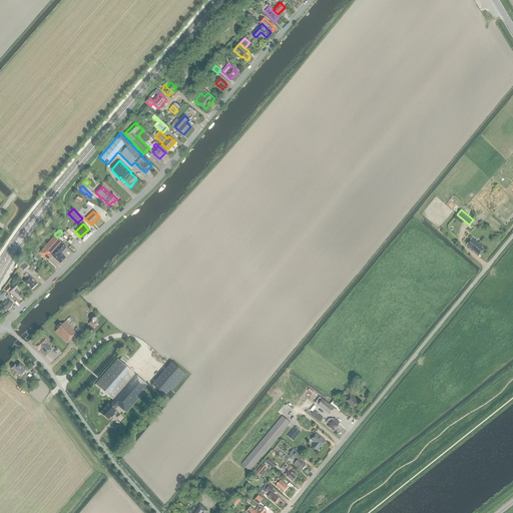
[(61,242),(54,235),(52,238),(51,238),(38,252),(47,261),(51,255),(60,264),(65,258),(61,253),(66,247),(61,242)]
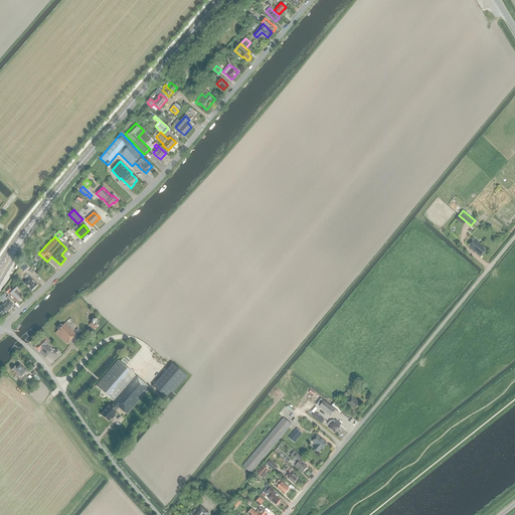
[(485,248),(474,239),(469,245),(481,256),(486,250),(484,249),(485,248)]
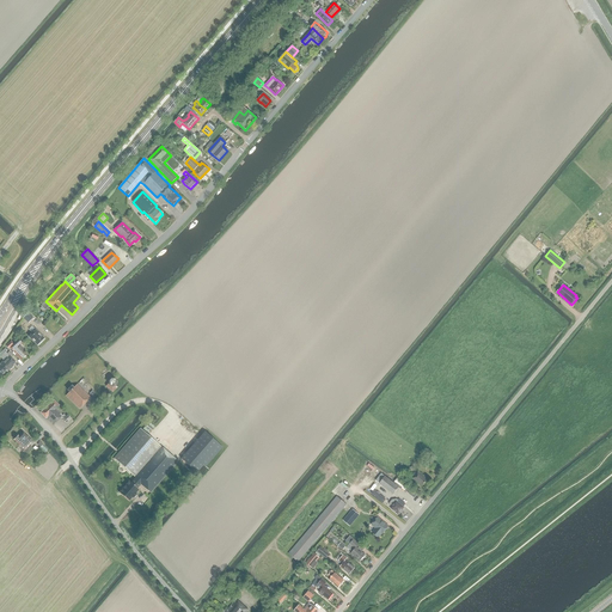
[(28,323),(32,318),(28,313),(23,318),(28,323)]
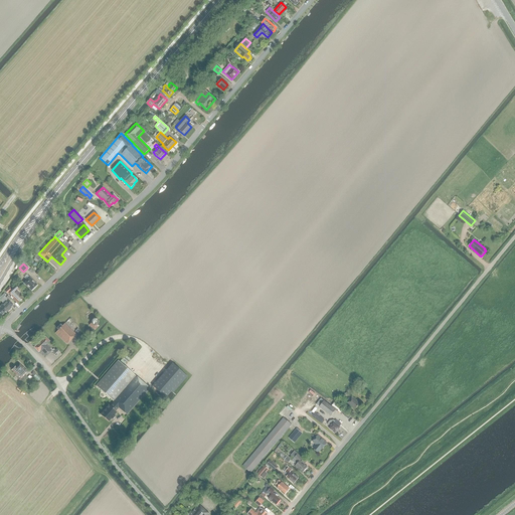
[(23,283),(31,291),(37,285),(29,277),(23,283)]
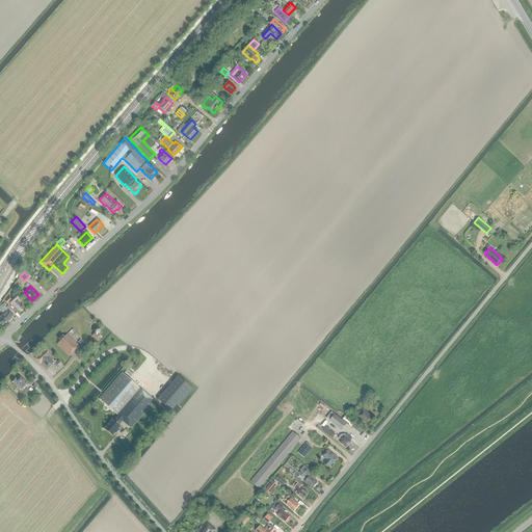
[(7,303),(8,302),(11,306),(18,313),(23,309),(19,304),(20,303),(17,300),(19,298),(17,295),(11,300),(8,297),(4,300),(7,303)]
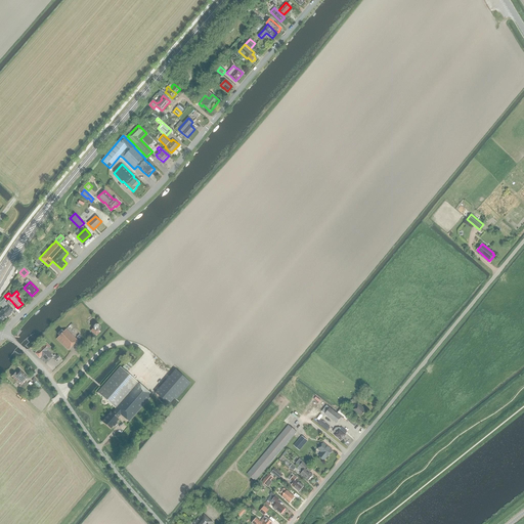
[(5,317),(6,318),(11,312),(13,310),(9,306),(11,305),(7,301),(6,303),(7,304),(0,311),(1,313),(0,313),(0,320),(0,321),(5,317)]
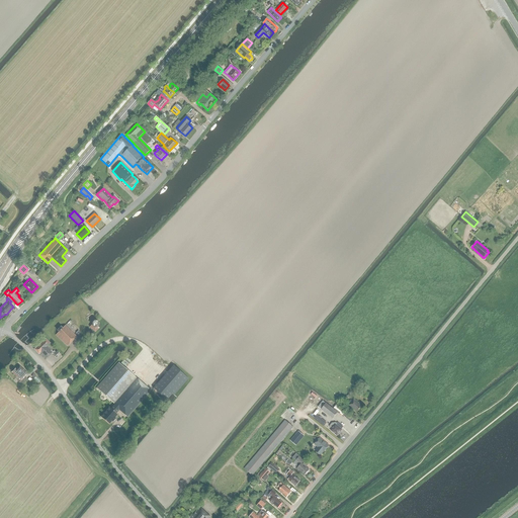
[(89,327),(94,332),(94,333),(99,328),(97,327),(99,326),(99,323),(98,322),(100,320),(94,314),(88,320),(91,323),(91,325),(89,327)]
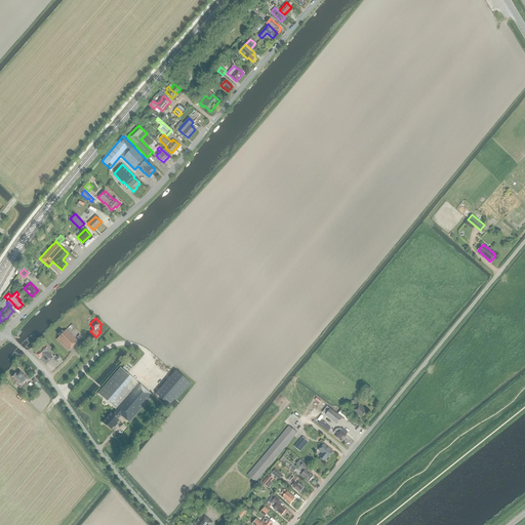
[(56,339),(68,351),(78,341),(67,330),(64,333),(62,331),(58,334),(59,336),(56,339)]
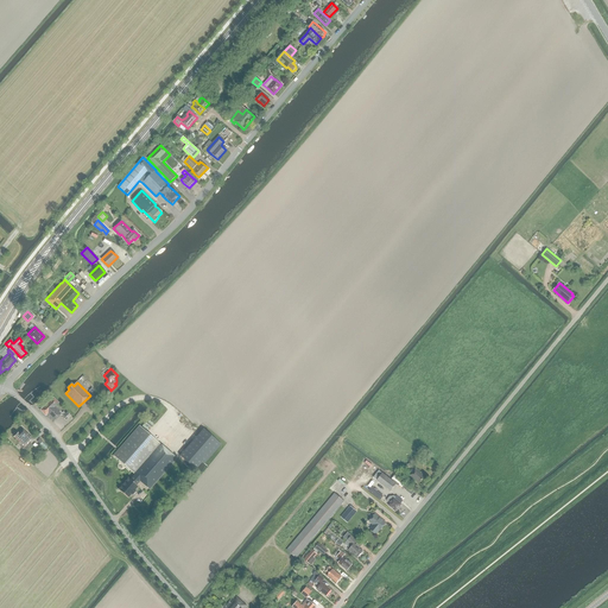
[(64,412),(63,413),(58,409),(59,407),(57,405),(59,403),(54,397),(39,410),(45,416),(48,415),(54,422),(61,415),(63,416),(62,417),(65,420),(70,416),(67,412),(65,413),(64,412)]
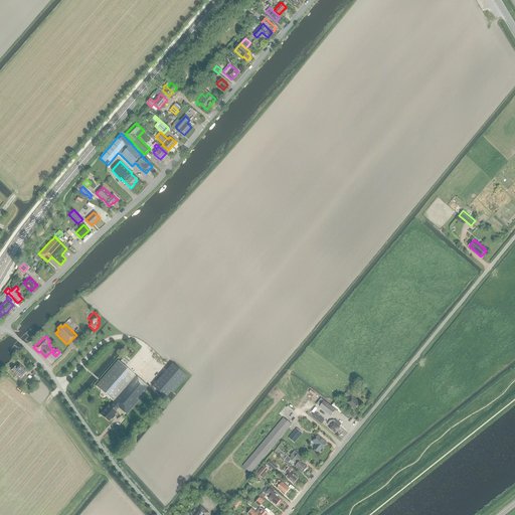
[(150,388),(136,377),(118,361),(96,386),(114,402),(113,403),(118,407),(127,415),(150,388)]
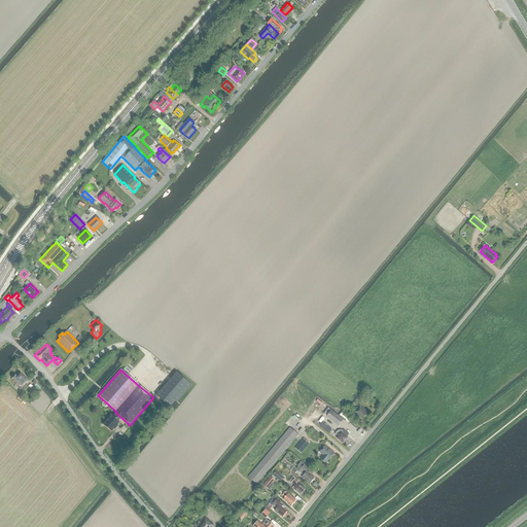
[(163,387),(156,394),(170,406),(175,400),(176,401),(191,385),(176,372),(163,387)]
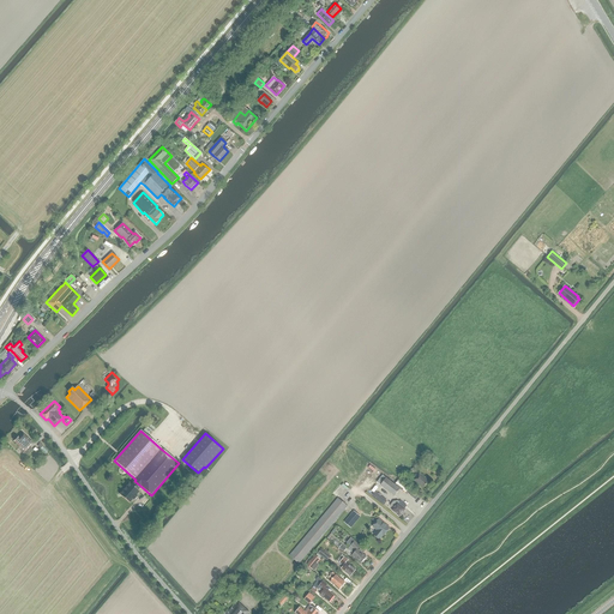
[(13,441),(24,452),(23,453),(25,456),(32,449),(30,446),(32,444),(23,435),(19,439),(18,438),(13,441)]
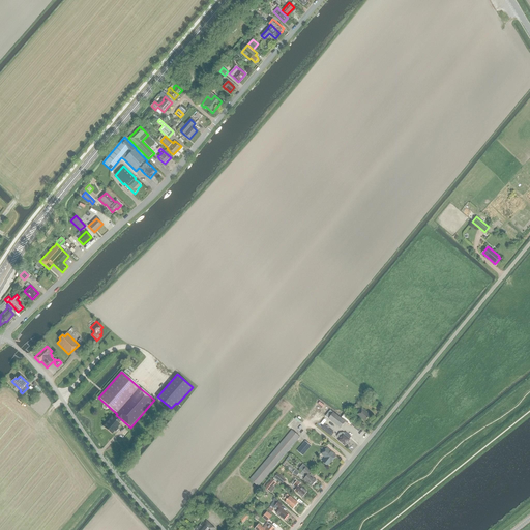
[(357,413),(365,420),(371,415),(369,414),(369,413),(362,408),(357,413)]
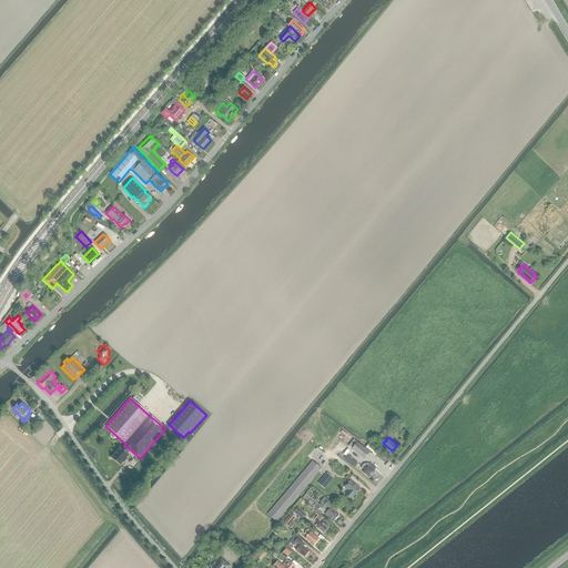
[(365,458),(371,452),(357,442),(354,439),(348,446),(352,448),(365,458)]
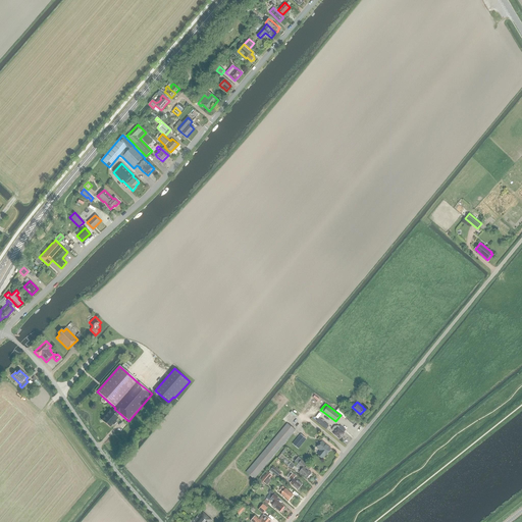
[(119,413),(114,409),(111,412),(109,411),(101,420),(110,427),(112,424),(113,425),(116,422),(115,421),(118,418),(117,416),(119,413)]
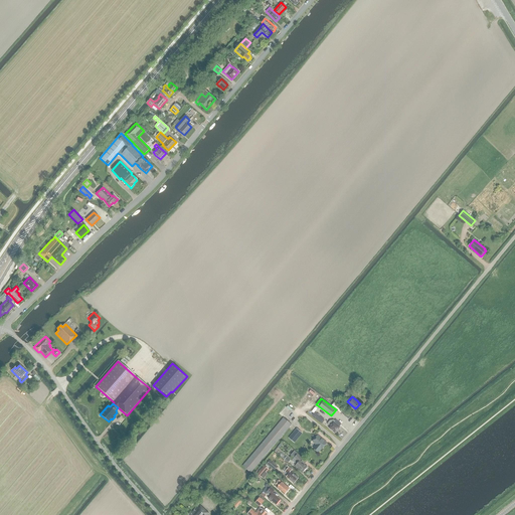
[(348,418),(349,417),(350,417),(350,416),(343,410),(342,411),(341,412),(348,418)]
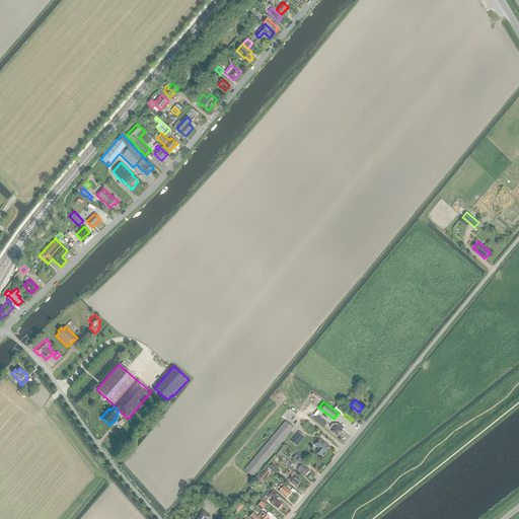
[(315,419),(324,427),(327,423),(318,415),(315,419)]
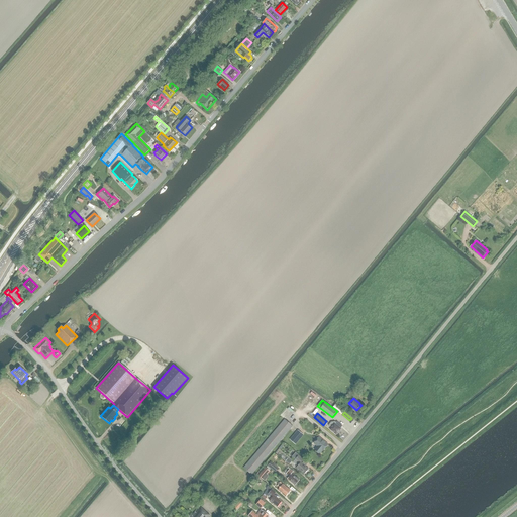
[(293,426),(284,419),(243,468),(251,475),(293,426)]
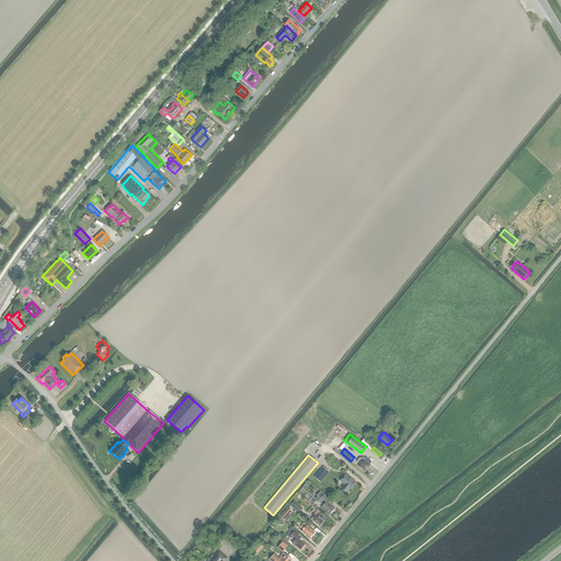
[(366,470),(367,469),(367,468),(370,465),(364,459),(365,458),(364,458),(359,458),(356,461),(359,465),(358,466),(365,471),(366,470)]
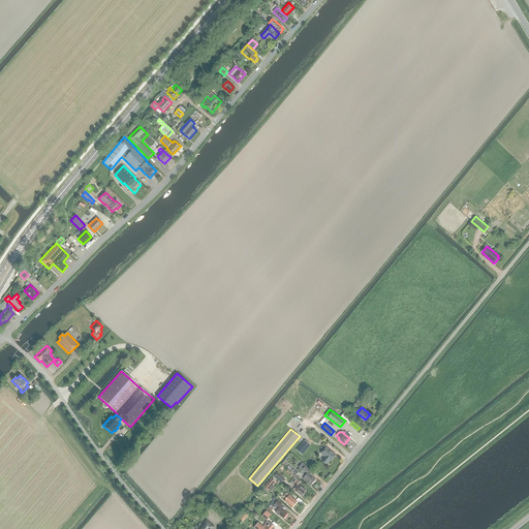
[(311,445),(305,440),(297,449),(303,455),(311,445)]
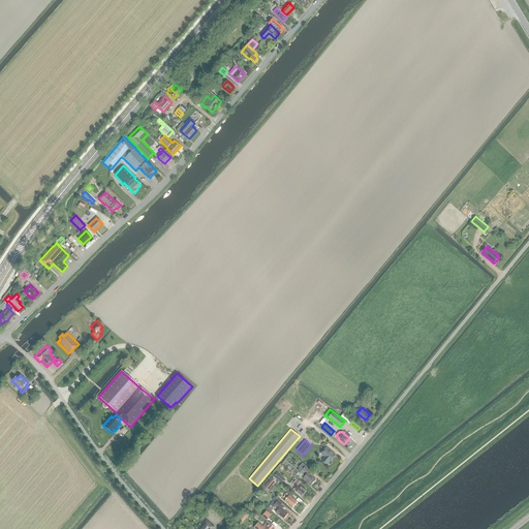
[(331,461),(336,455),(327,447),(321,454),(325,457),(322,460),(328,464),(331,460),(331,461)]
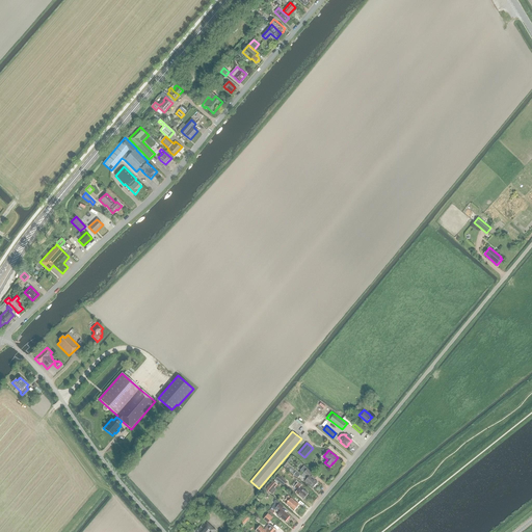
[(312,477),(310,476),(313,473),(308,469),(301,476),(307,480),(306,481),(313,487),(318,482),(315,479),(312,477)]
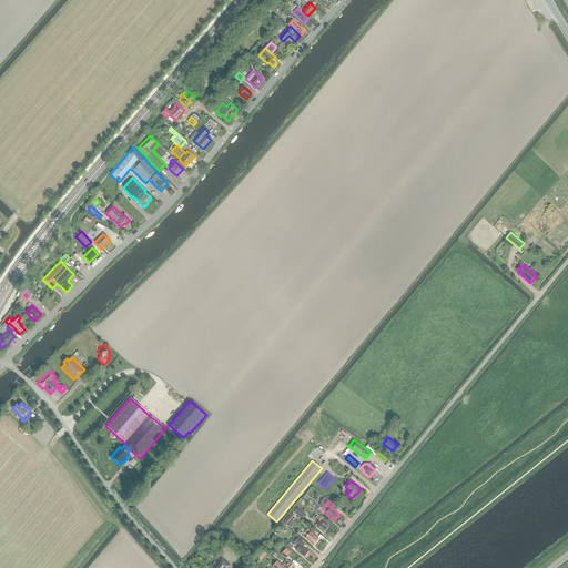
[(294,511),(303,519),(306,515),(297,508),(294,511)]
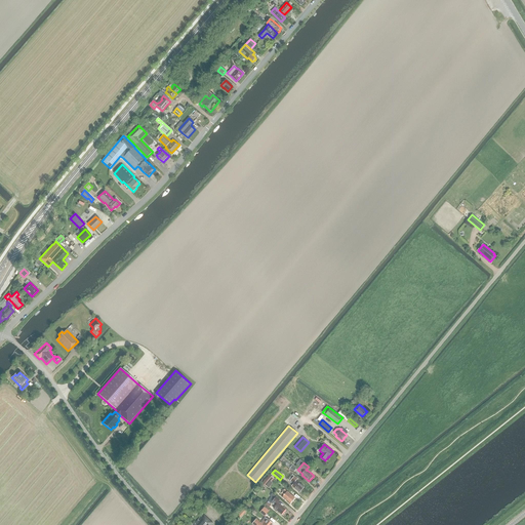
[(269,475),(263,483),(267,487),(274,479),(269,475)]
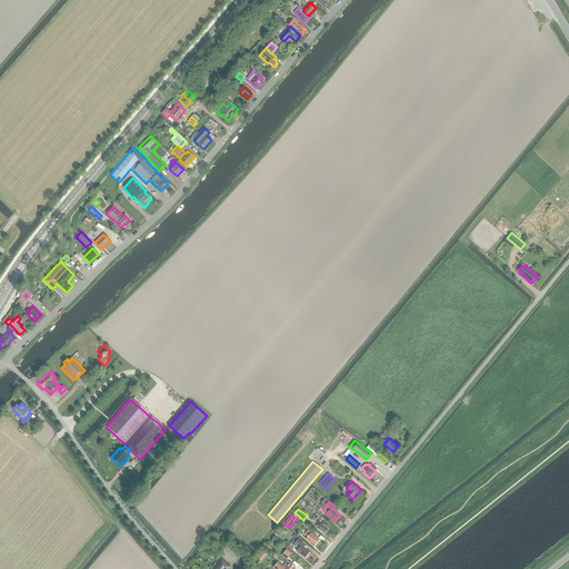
[(315,521),(318,525),(317,527),(325,533),(330,528),(321,520),(322,519),(319,516),(315,521)]
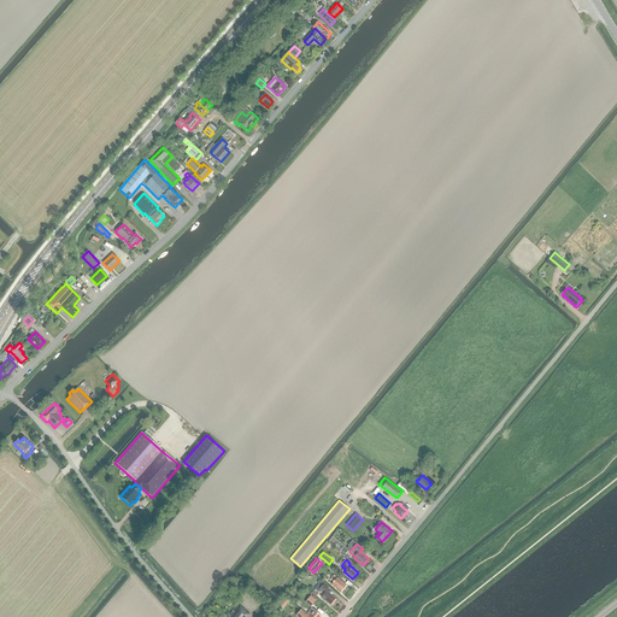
[(334,582),(333,583),(341,592),(347,585),(335,575),(331,580),(334,582)]
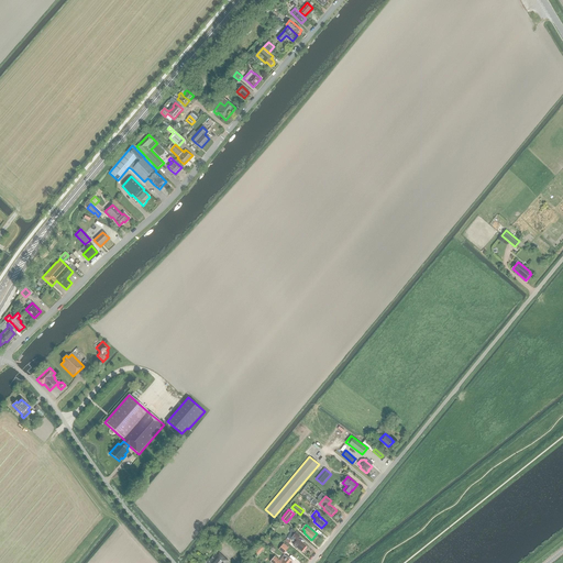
[(307,545),(298,538),(300,536),(291,528),(289,531),(294,534),(290,539),(295,542),(293,544),(301,552),(307,545)]
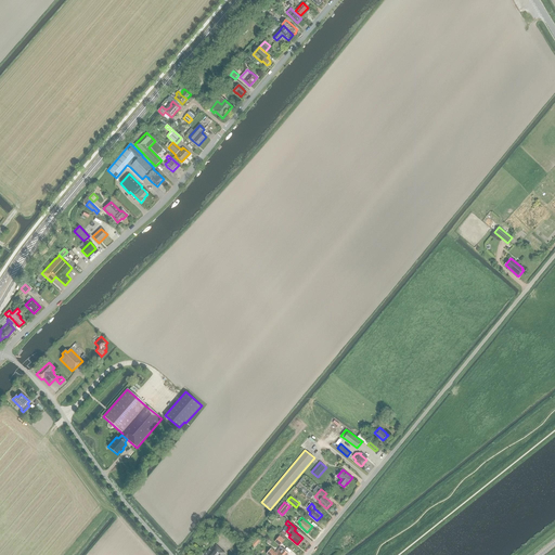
[(284,540),(280,536),(274,542),(280,546),(284,540)]
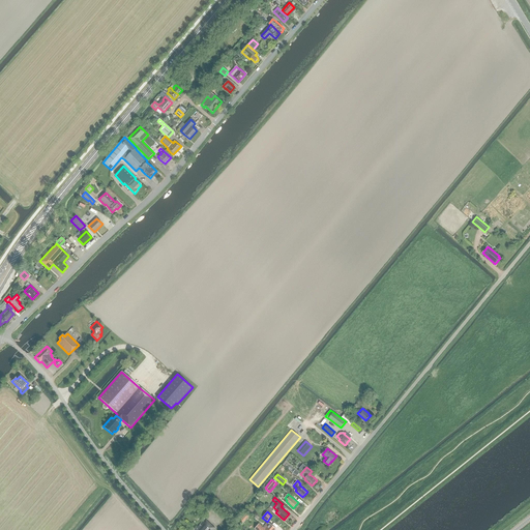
[(215,529),(216,529),(205,519),(196,529),(215,529)]
